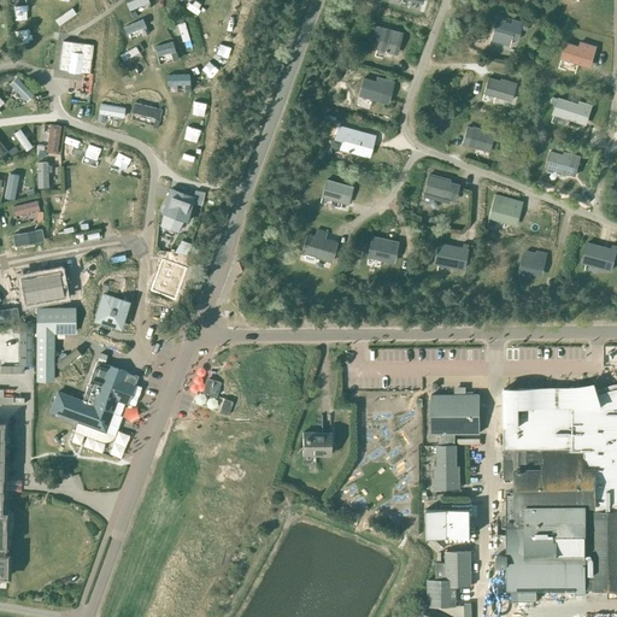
[(148,3),(147,0),(133,0),(125,4),(129,12),(148,3)]
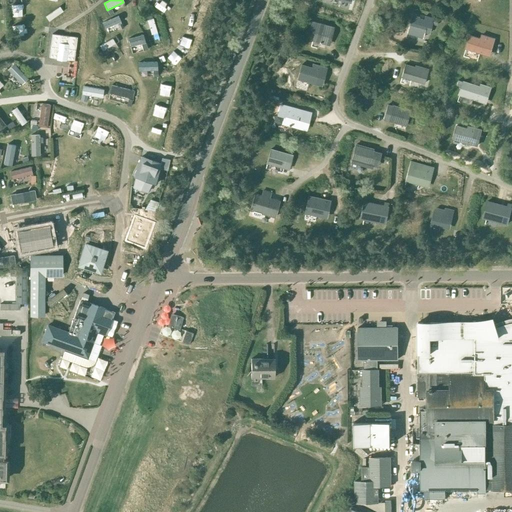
[(422,38),(424,32),(429,34),(433,19),(427,17),(426,21),(418,19),(419,17),(412,15),(407,33),(422,38)]
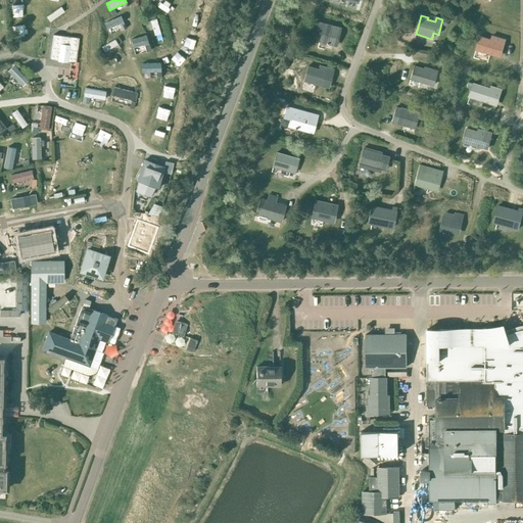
[(123,22),(121,16),(104,24),(106,30),(123,22)]
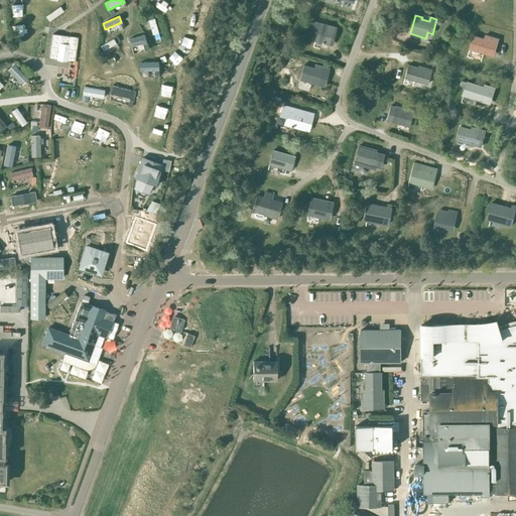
[(154,19),(148,21),(152,35),(158,33),(154,19)]
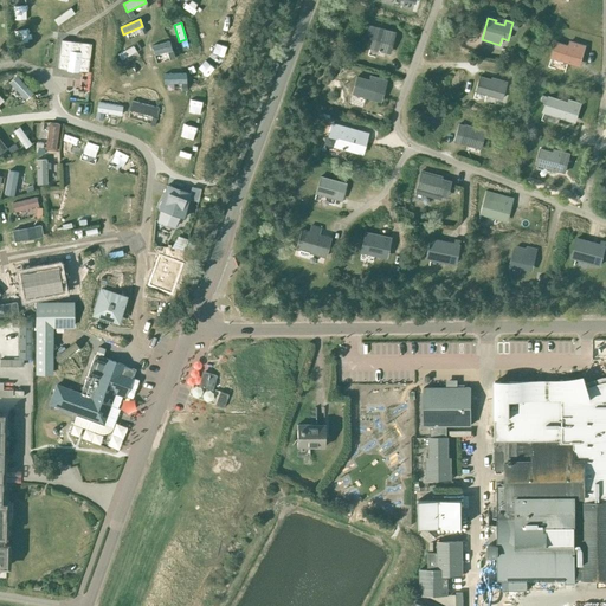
[(369,26),(367,34),(371,36),(369,39),(372,40),(369,47),(382,52),(385,43),(391,45),(394,33),(375,27),(369,26)]
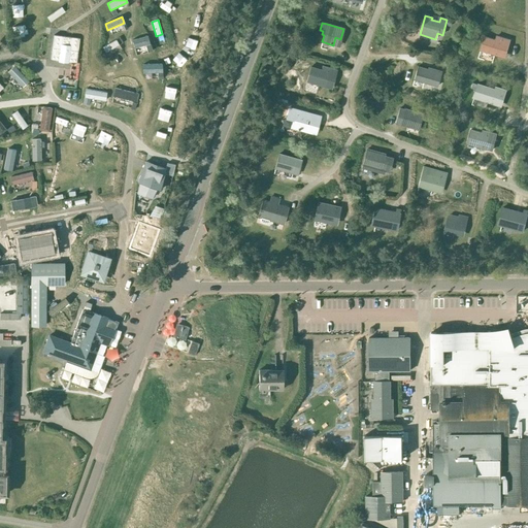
[(76,66),(79,40),(54,36),(51,62),(76,66)]
